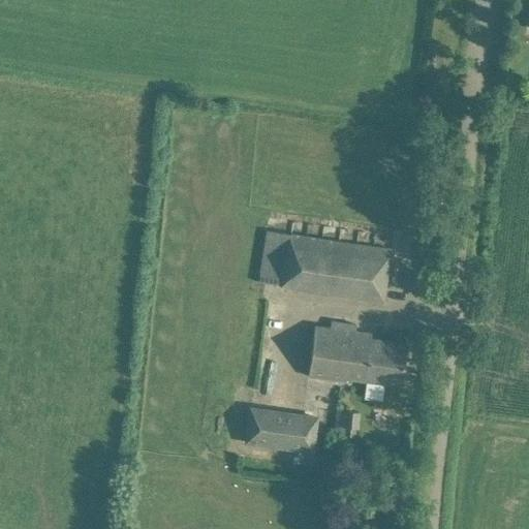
[(392,250),(266,230),(258,282),(383,301),(392,250)]
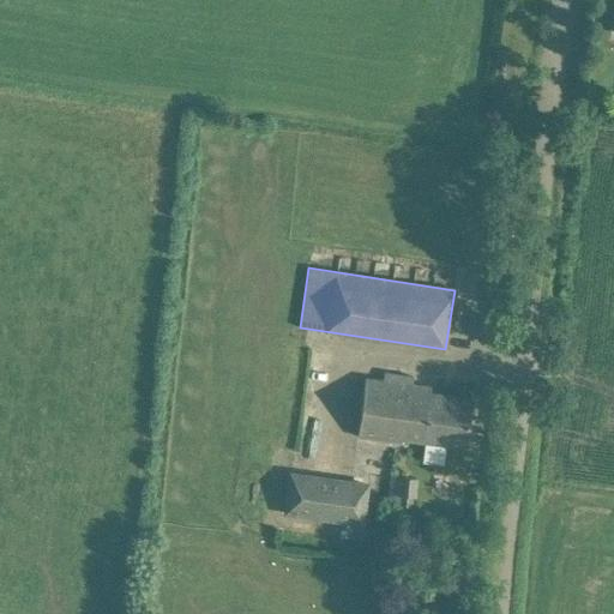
[(365,378),(357,437),(408,444),(408,440),(425,443),(422,462),(443,464),(445,445),(465,447),(473,399),(431,393),(431,387),(413,385),(383,380),(365,378)]
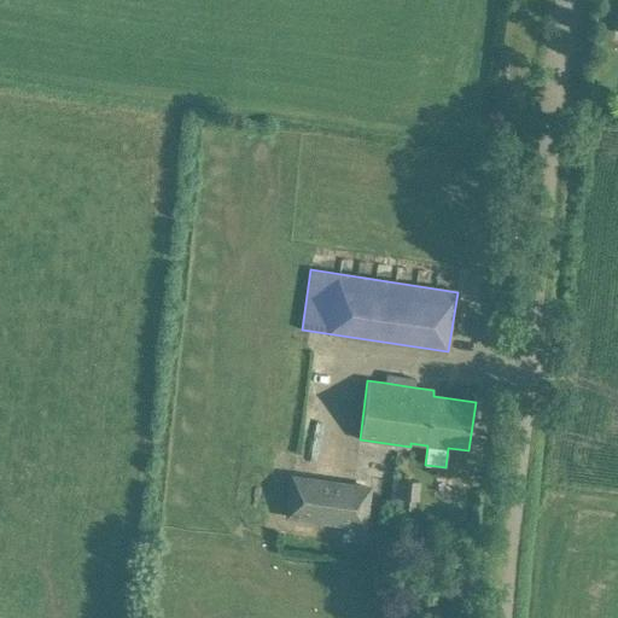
[(293,478),(289,518),(366,529),(372,489),(293,478)]
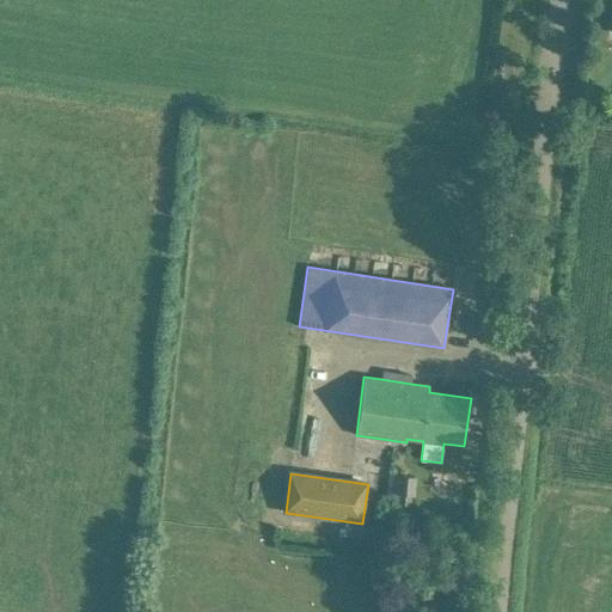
[(389,473),(385,503),(409,506),(410,496),(412,496),(415,477),(389,473)]
